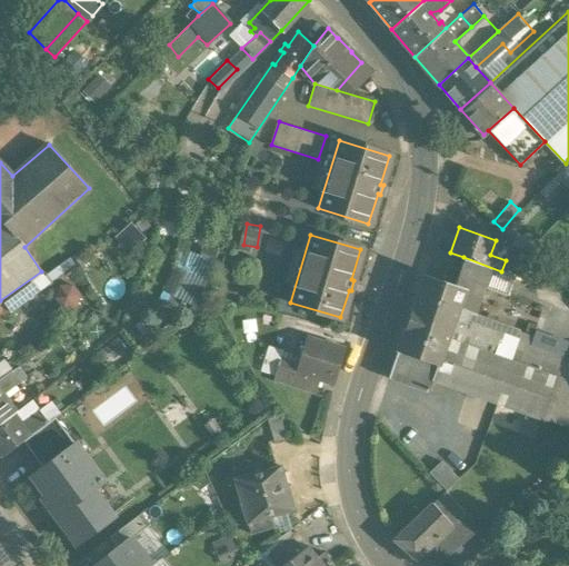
[(530,252),(496,240),(490,255),(506,260),(526,267),(530,252)]
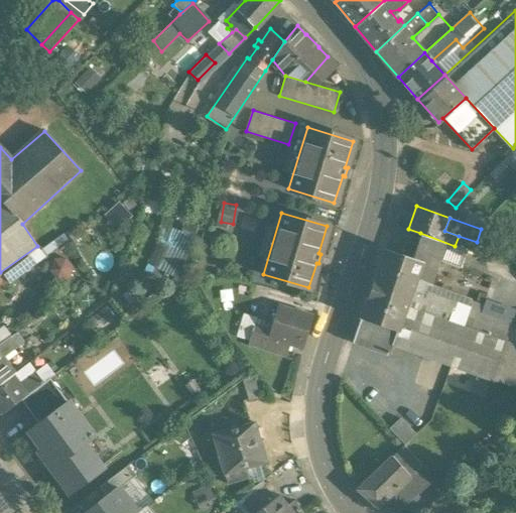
[(149,262),(180,274),(197,232),(165,221),(149,262)]
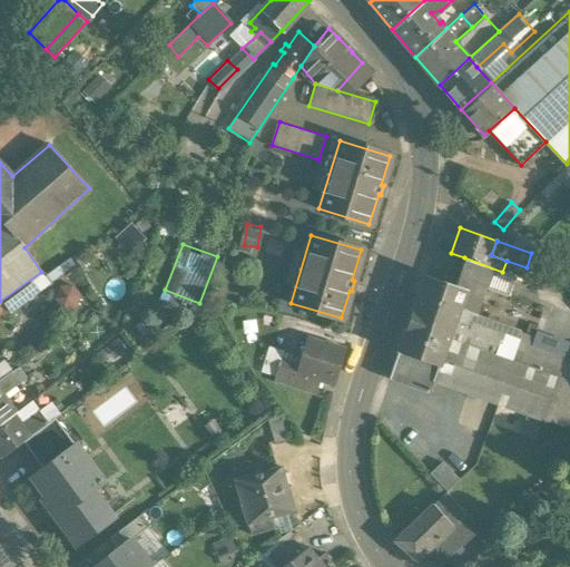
[(502,272),(464,257),(458,275),(484,284),(508,293),(514,276),(502,272)]
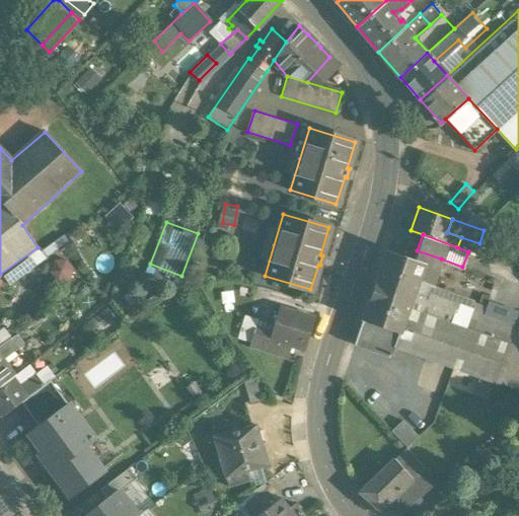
[(479,243),(461,237),(457,247),(468,251),(475,253),(479,243)]
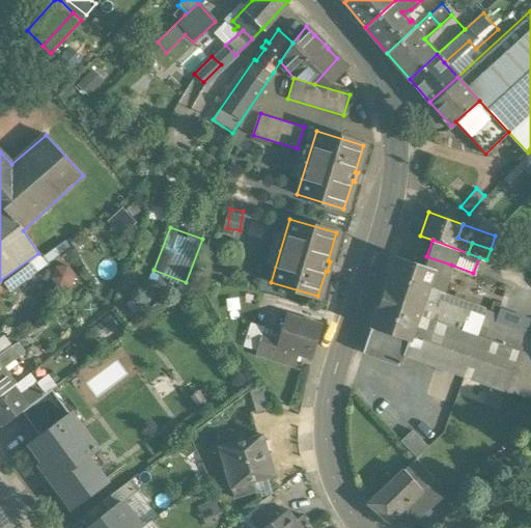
[(423,266),(395,255),(390,271),(429,285),(435,269),(423,266)]
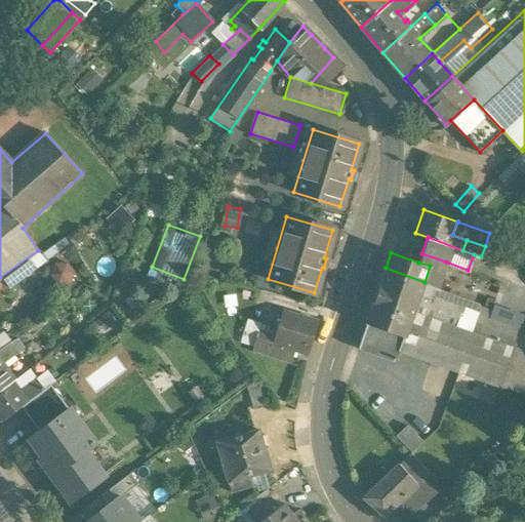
[(446,262),(421,253),(418,263),(430,266),(425,282),(434,285),(438,286),(446,262)]
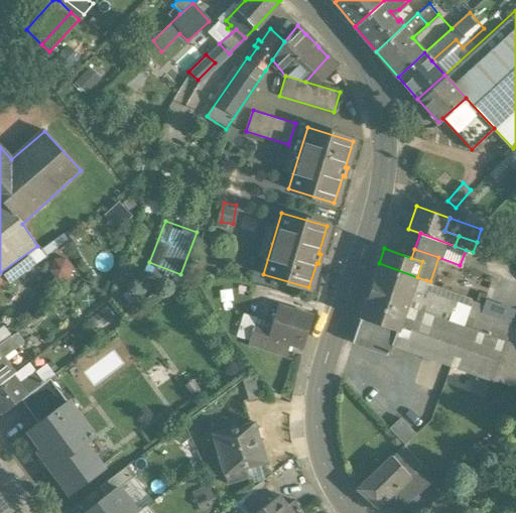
[(65,250),(48,266),(63,280),(80,263),(65,250)]
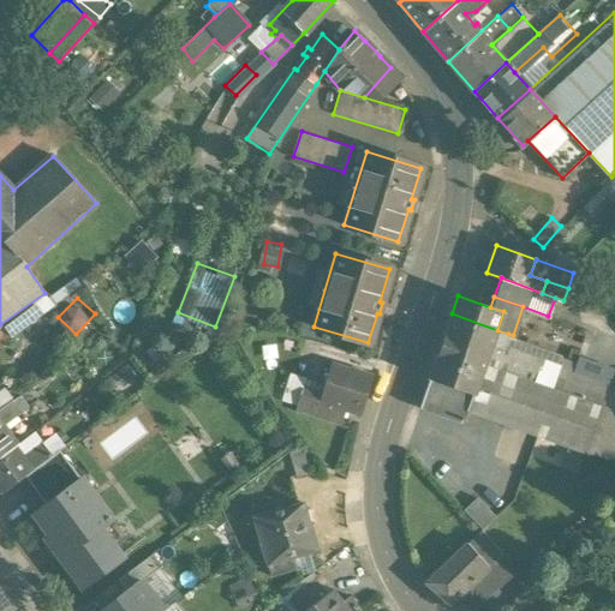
[(497,330),(452,313),(419,407),(464,423),(469,411),(497,330)]
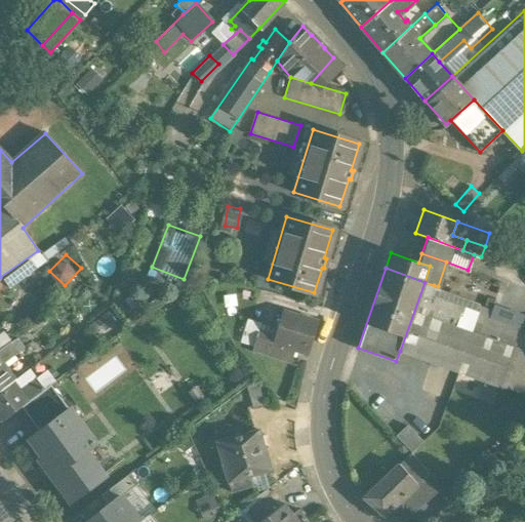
[(490,310),(480,305),(470,332),(456,328),(465,306),(431,293),(434,285),(425,282),(400,351),(523,394),(524,388),(524,343),(514,338),(518,328),(487,318),(490,310)]
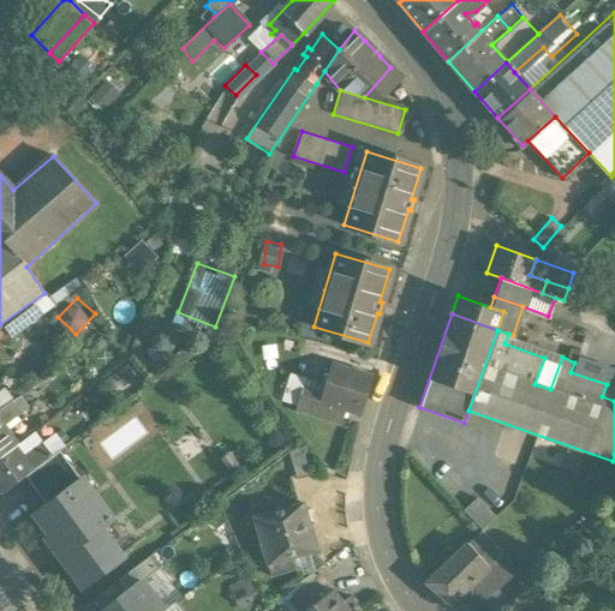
[(372,375),(330,363),(320,400),(318,401),(346,409),(360,414),(372,375)]
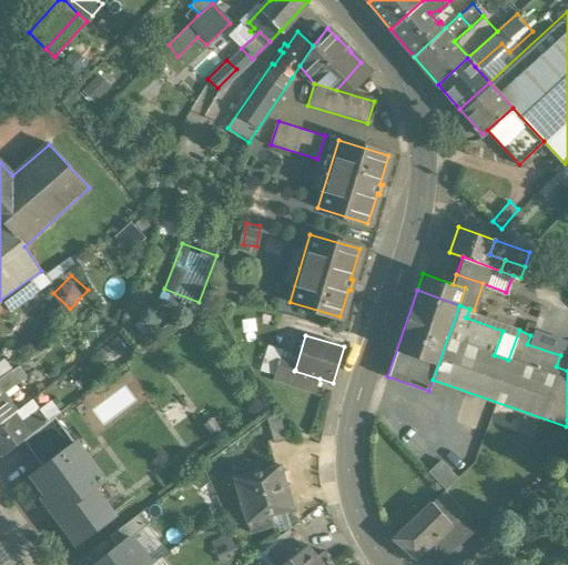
[(320,379),(294,371),(295,370),(277,364),(273,380),(315,392),(320,379)]
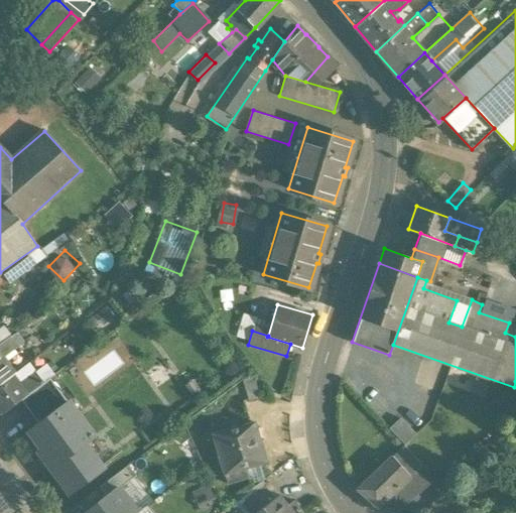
[(0,382),(13,373),(15,371),(3,356),(18,345),(10,335),(0,342),(0,382)]
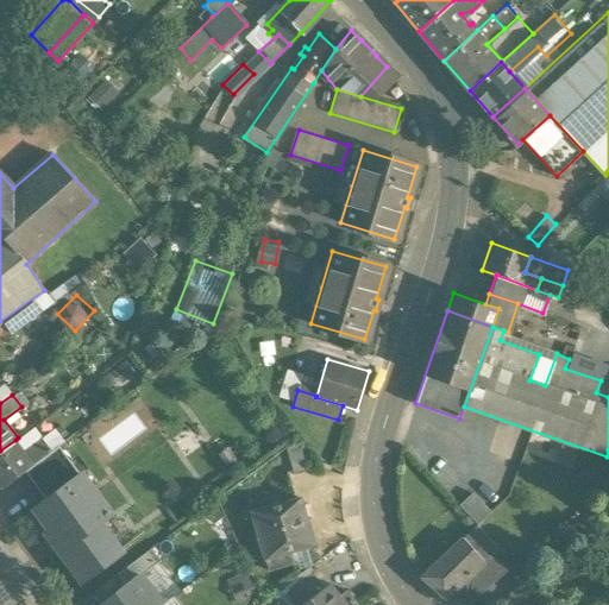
[(41,436),(23,449),(33,464),(50,451),(41,436)]
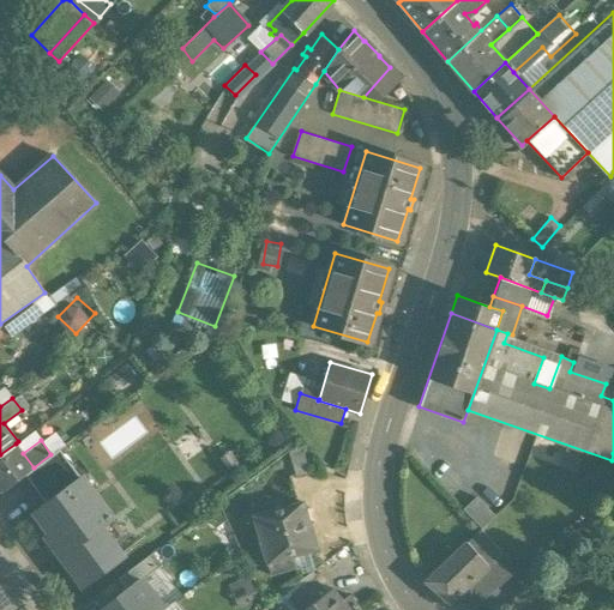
[(16,444),(0,454),(0,490),(1,491),(25,473),(34,467),(23,453),(16,444)]
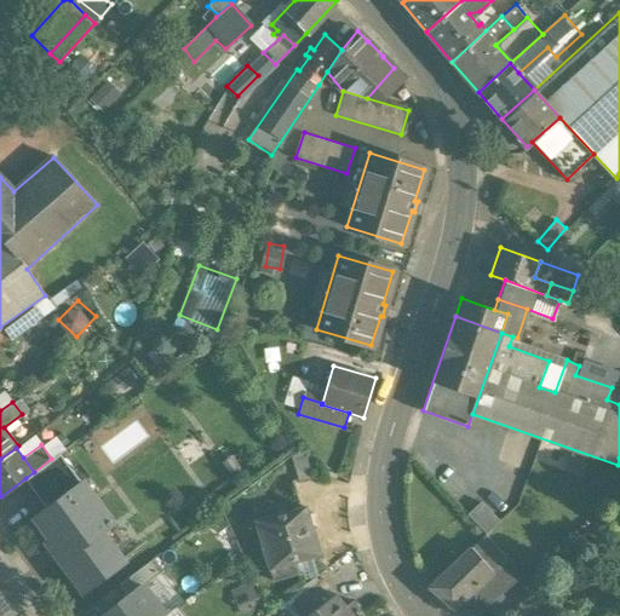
[(26,478),(47,508),(82,483),(59,453),(51,459),(34,472),(26,478)]
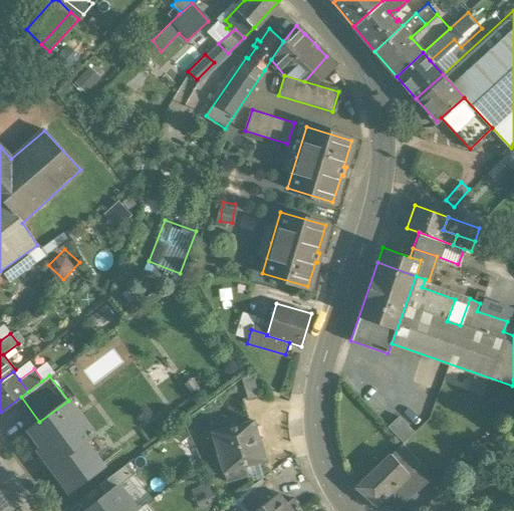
[(485,379),(474,375),(469,392),(480,395),(485,379)]
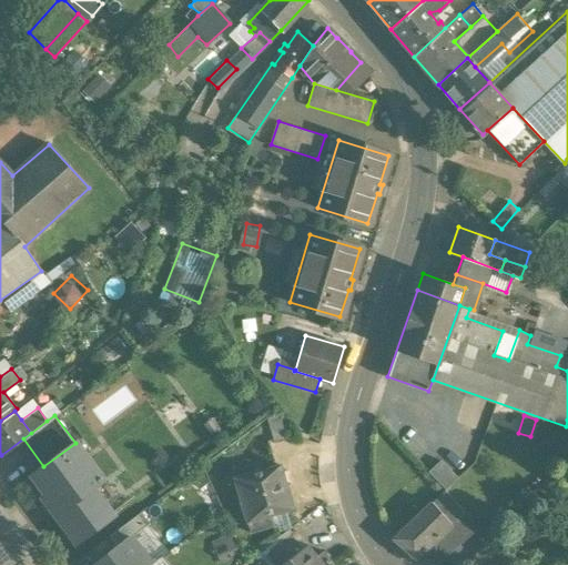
[(104,478),(77,442),(75,443),(43,466),(33,474),(57,505),(51,510),(75,542),(113,514),(93,486),(104,478)]
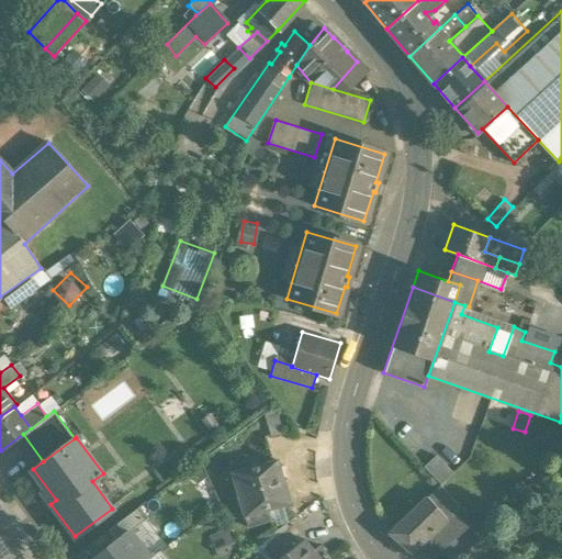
[(223,448),(231,460),(243,453),(236,440),(223,448)]
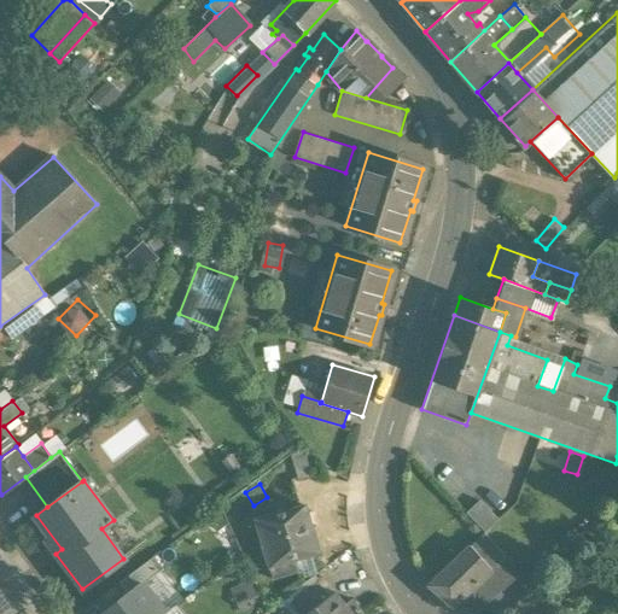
[(497,518),(481,500),(466,513),(484,531),(497,518)]
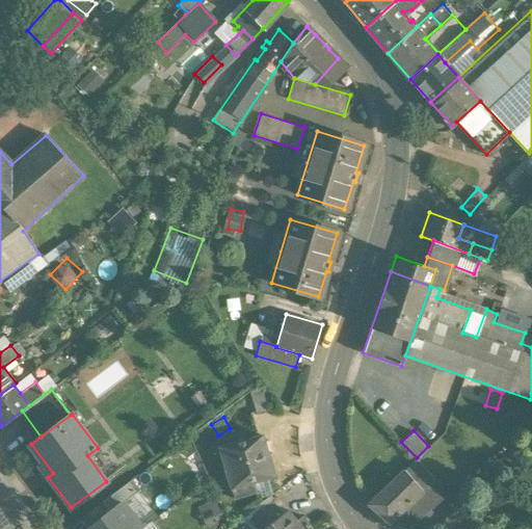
[(263,433),(218,446),(230,486),(232,486),(235,497),(256,491),(253,480),(274,474),(263,433)]
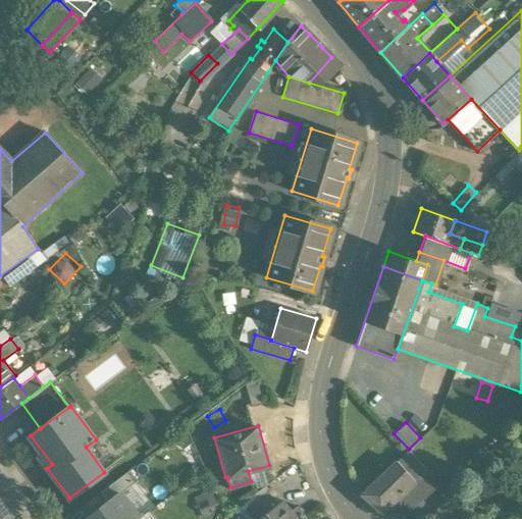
[(439,483),(409,449),(396,461),(413,479),(408,484),(422,500),(439,483)]
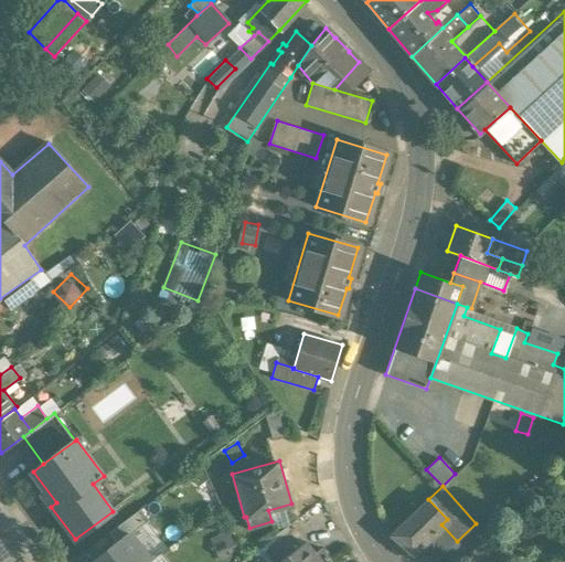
[(447,519),(428,499),(408,518),(404,522),(391,534),(412,553),(441,525),(447,519)]
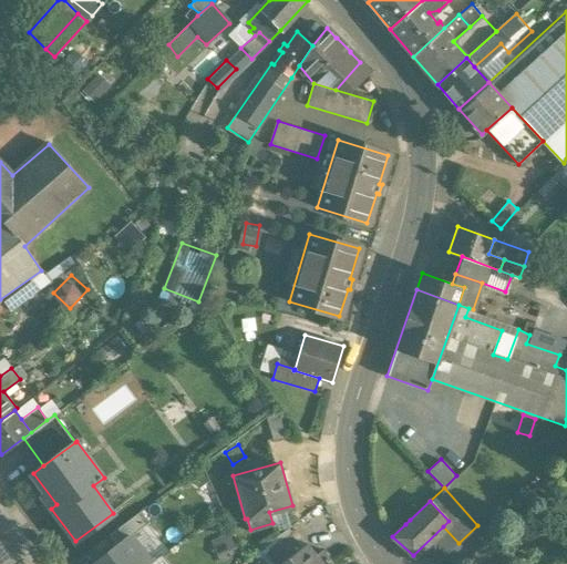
[(109,534),(117,545),(131,534),(131,535),(150,521),(140,510),(109,534)]
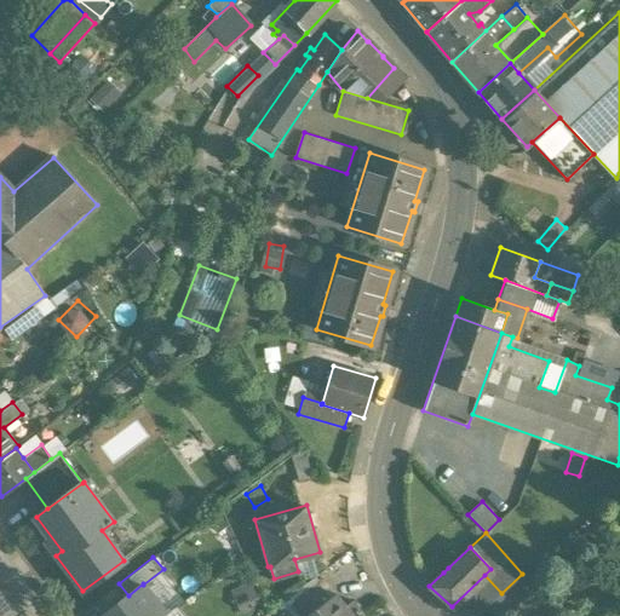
[(443,563),(438,568),(443,573),(448,568),(443,563)]
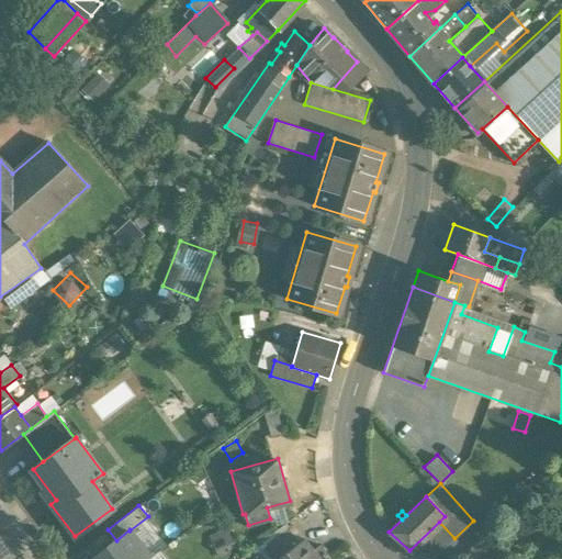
[(228,526),(211,534),(221,555),(238,546),(228,526)]
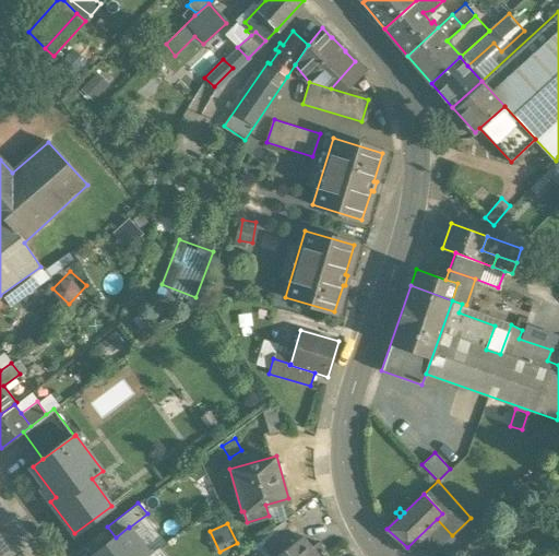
[(91,555),(145,555),(150,554),(129,528),(129,527),(116,537),(91,555)]
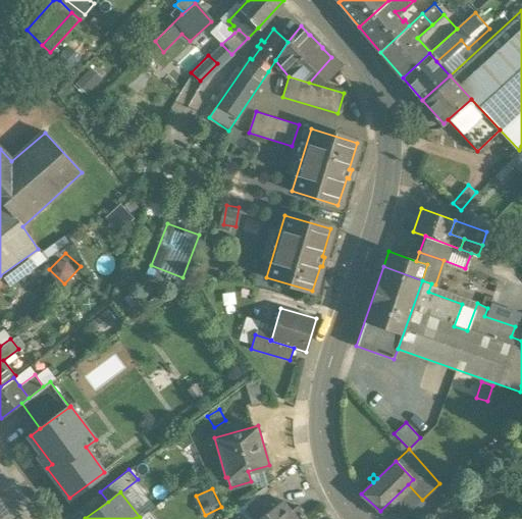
[(283,499),(257,518),(298,518),(304,514),(298,506),(292,510),(283,499)]
